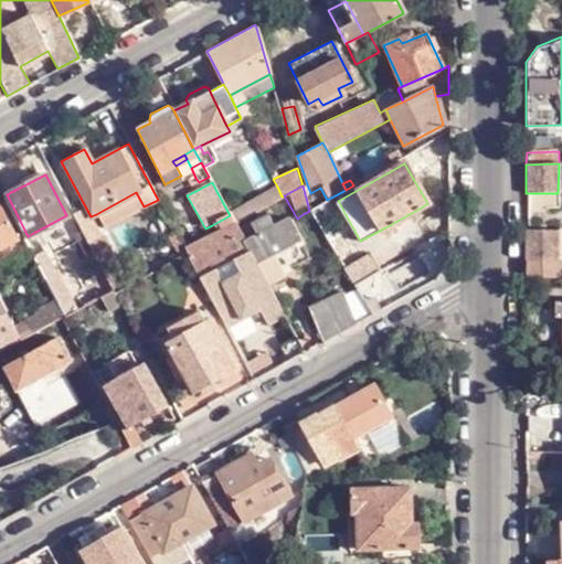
[(216,191),(229,213),(236,209),(223,187),(216,191)]
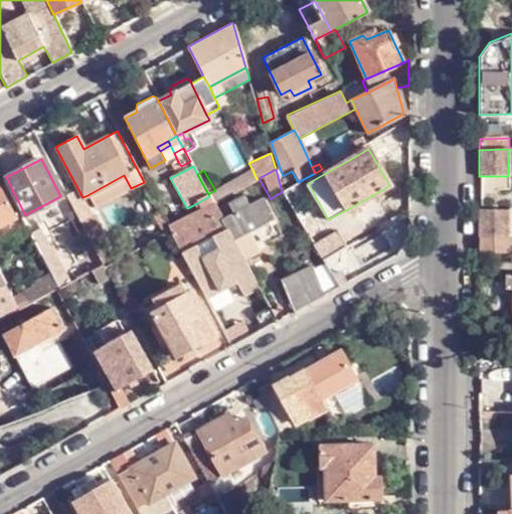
[(213,203),(257,179),(252,170),(215,190),(208,194),(209,196),(213,203)]
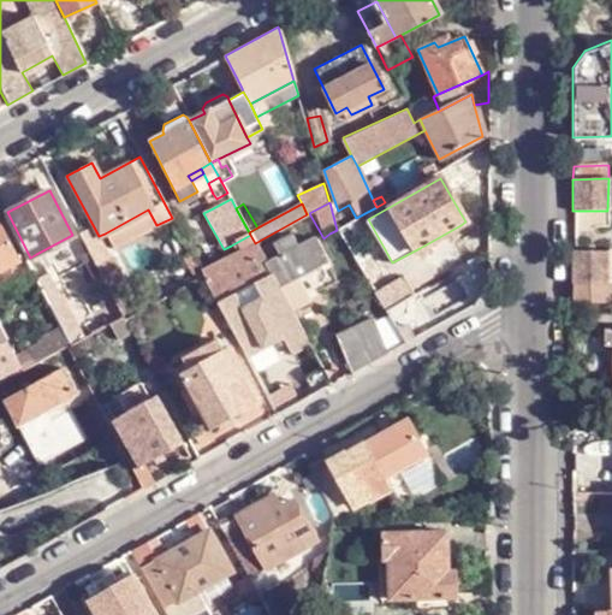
[(148,210),(105,234),(112,249),(156,225),(148,210)]
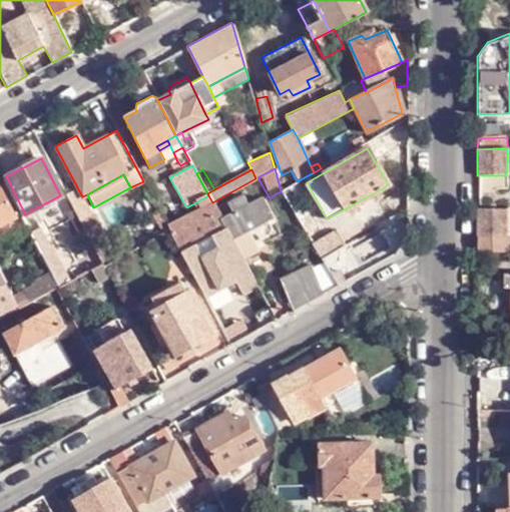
[(357,216),(389,197),(384,187),(350,206),(357,216)]
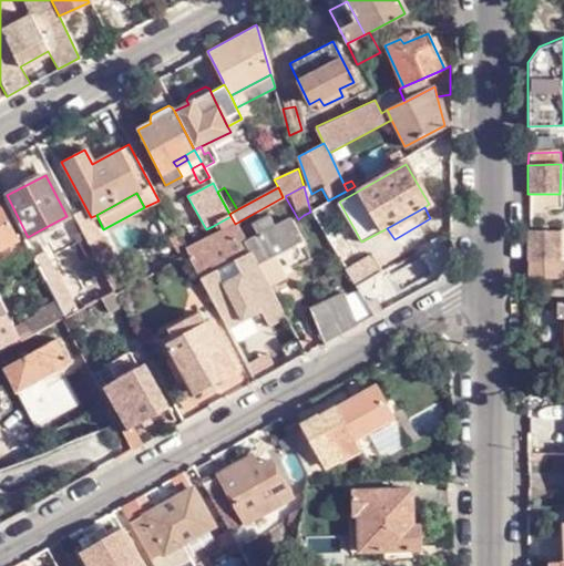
[(0,248),(17,239),(0,208),(0,248)]
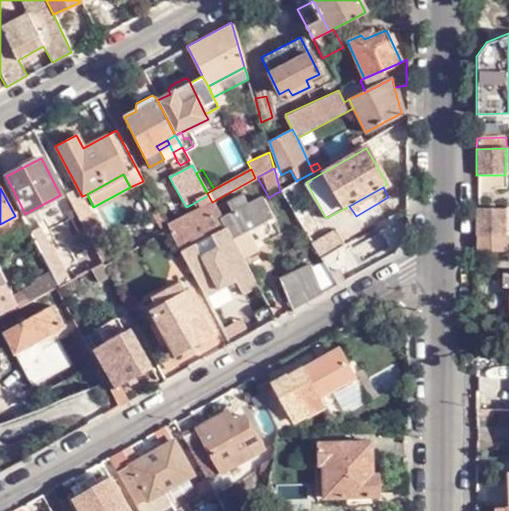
[(196,211),(212,203),(212,202),(208,195),(192,204),(196,211)]
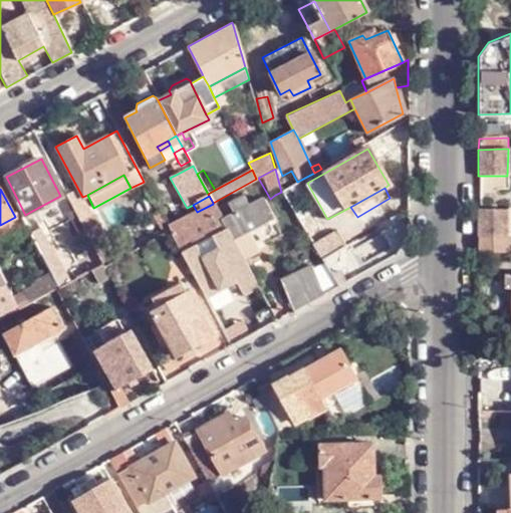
[(225,227),(242,259),(260,250),(250,230),(273,218),(263,198),(247,207),(242,198),(230,204),(235,213),(222,220),(225,227)]
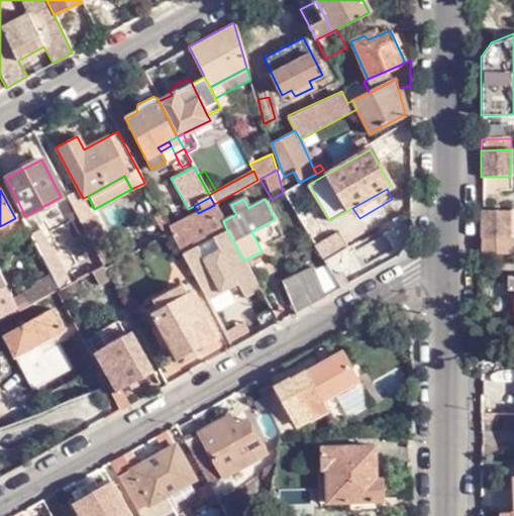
[(510,210),(481,210),(481,239),(510,239),(510,232),(510,211),(510,210)]
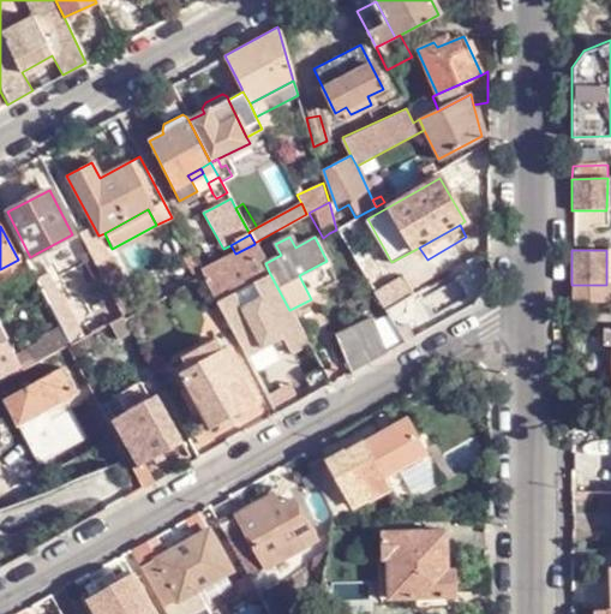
[(136,308),(136,307),(108,255),(94,262),(121,315),(136,308)]
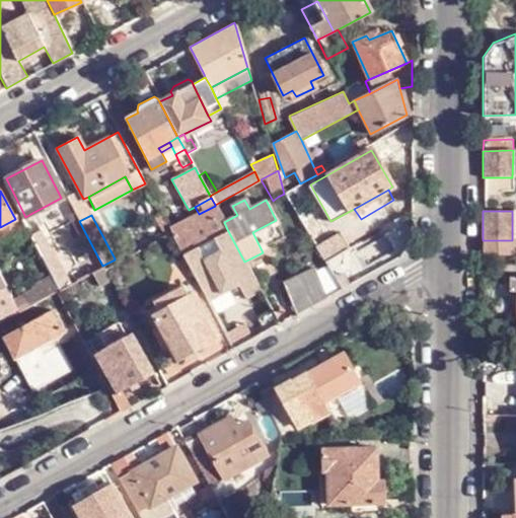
[(227,229),(224,222),(220,215),(173,239),(181,254),(198,245),(213,237),(227,229)]
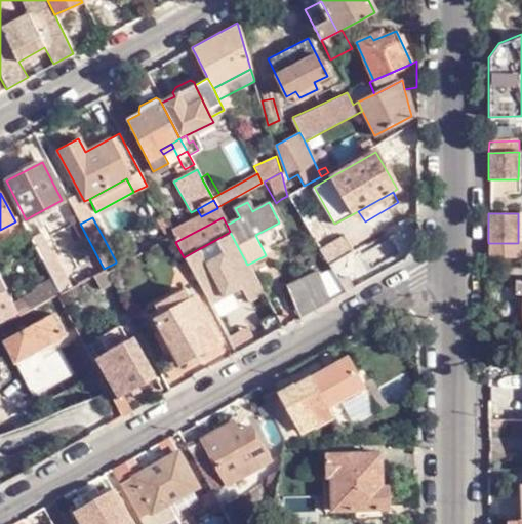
[(200,248),(184,257),(208,303),(240,286),(246,300),(262,292),(247,265),(230,232),(215,240),(222,251),(205,259),(200,248)]
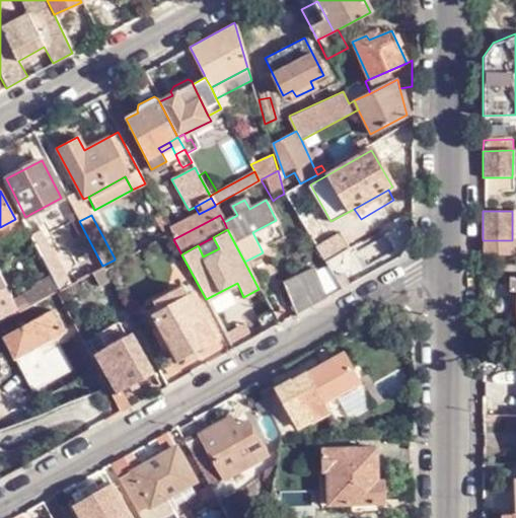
[(59,290),(68,284),(41,232),(34,235),(30,237),(59,290)]
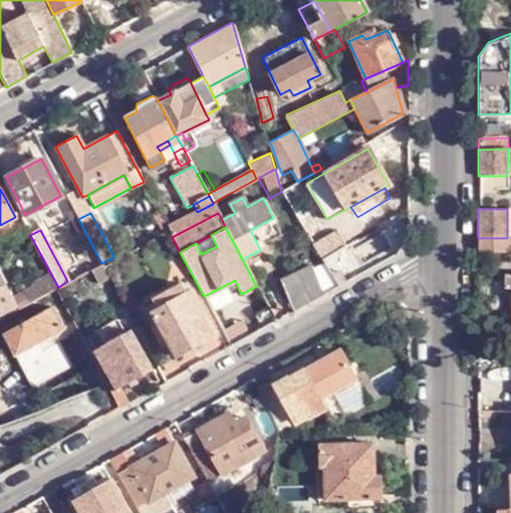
[(335,230),(312,243),(321,260),(344,245),(335,230)]
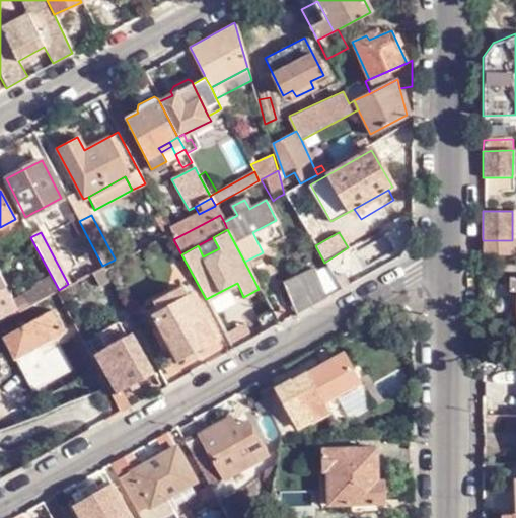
[(515,253),(515,239),(512,240),(483,240),(483,254),(515,253)]
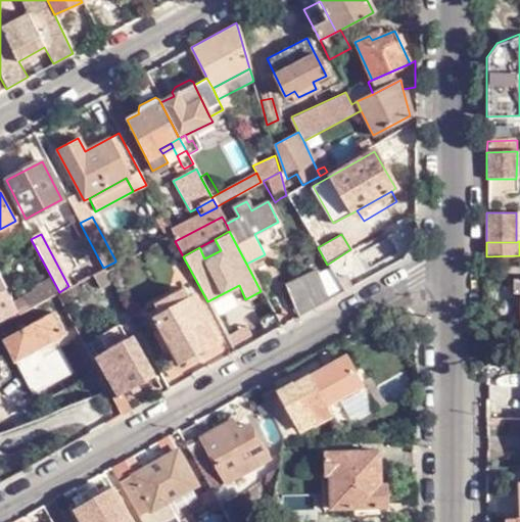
[(313,307),(329,298),(320,274),(311,252),(294,263),(301,279),(313,307)]
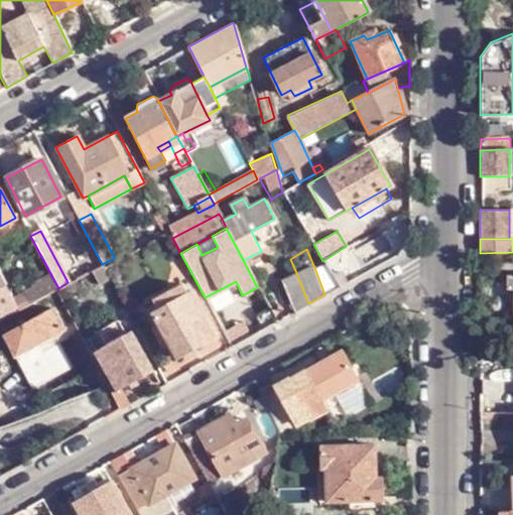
[(0,313),(15,305),(0,275),(0,313)]
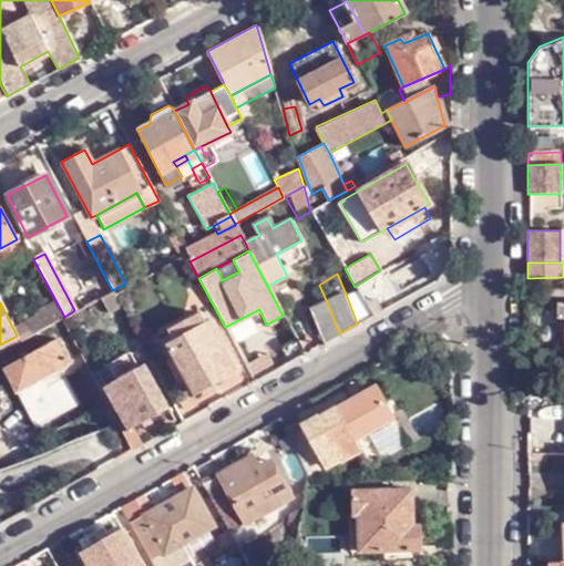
[(339,333),(327,302),(310,310),(324,341),(339,333)]
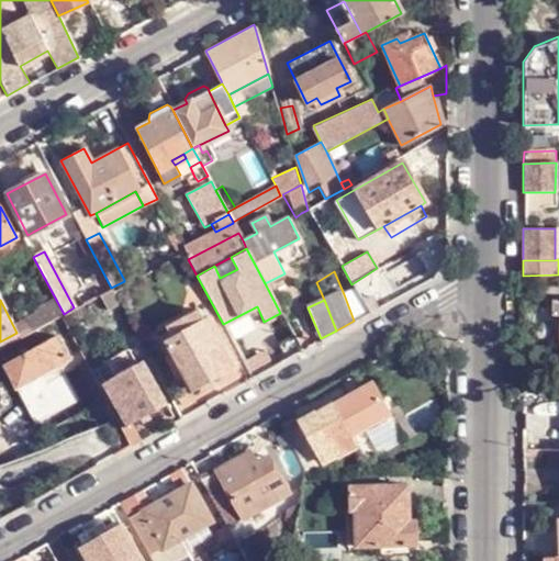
[(193,389),(235,365),(210,317),(204,320),(198,309),(166,327),(171,338),(167,340),(193,389)]
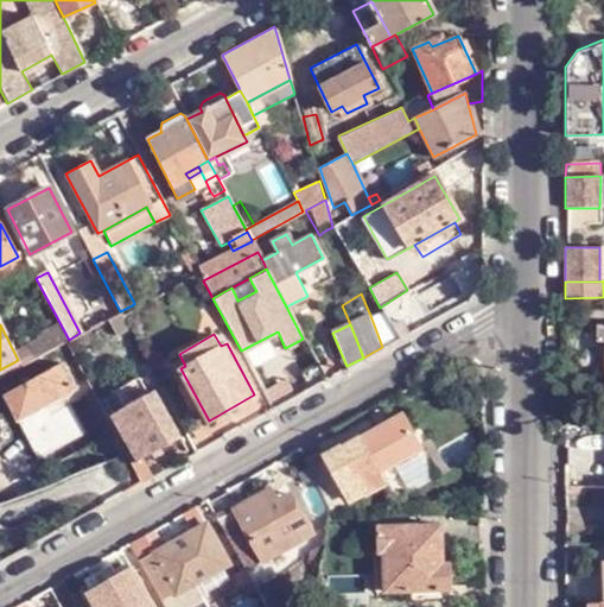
[(44,415),(91,391),(86,379),(72,387),(59,362),(4,392),(18,416),(39,405),(44,415)]
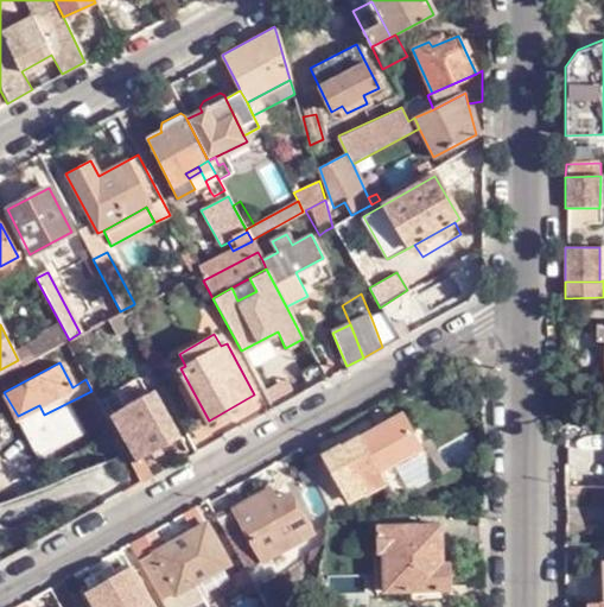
[(316,362),(299,372),(309,387),(325,378),(316,362)]
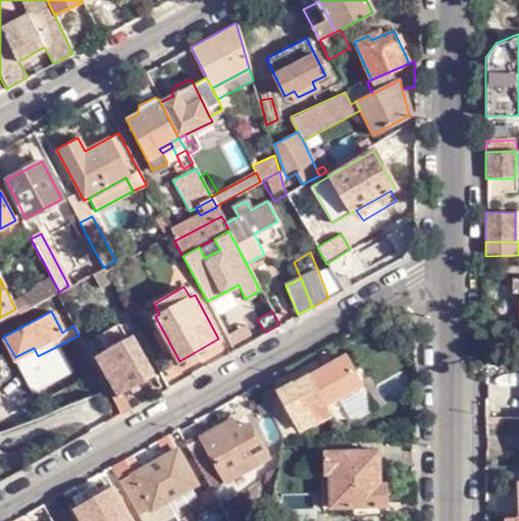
[(154,374),(132,334),(95,355),(116,396),(154,374)]
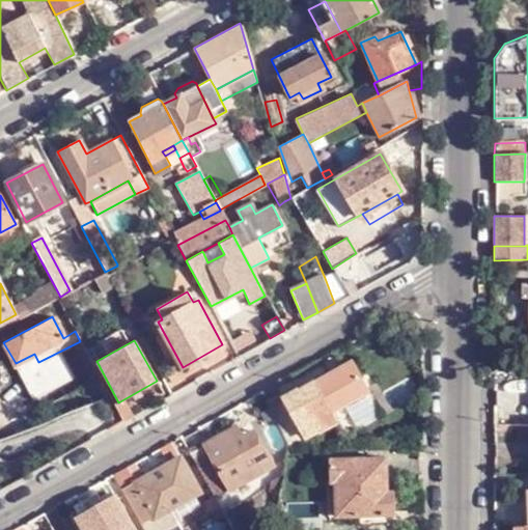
[(20,371),(38,362),(34,354),(16,363),(20,371)]
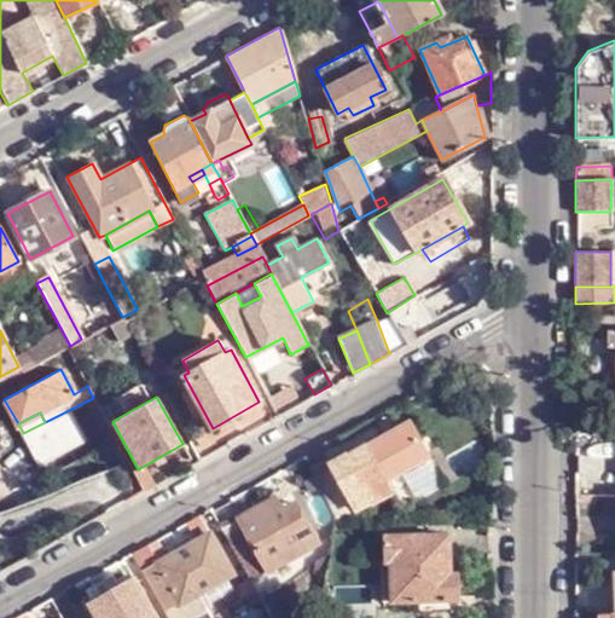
[(347,454),(329,465),(355,512),(392,491),(402,509),(417,502),(401,473),(430,456),(412,423),(348,457),(347,454)]
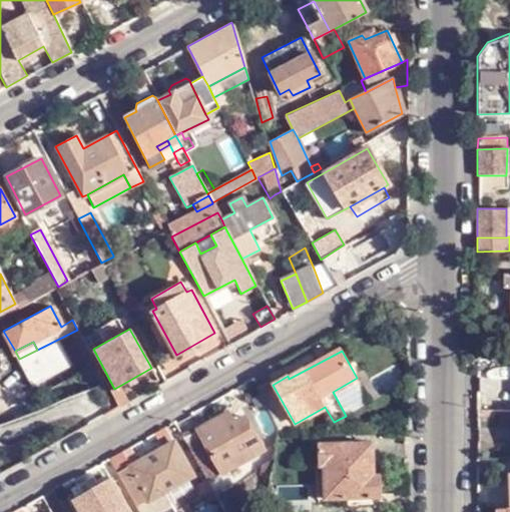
[(271,382),(258,390),(280,432),(300,432),(295,424),(273,385),(271,382)]
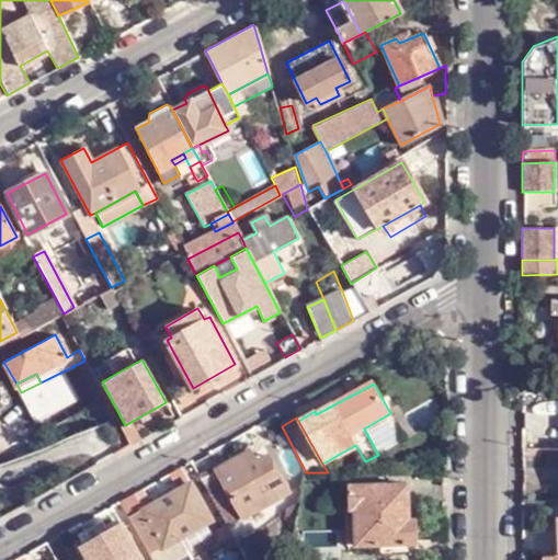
[(241,517),(285,492),(287,491),(273,466),(265,470),(260,469),(255,461),(250,452),(216,470),(217,471),(201,480),(217,509),(231,500),(241,517)]
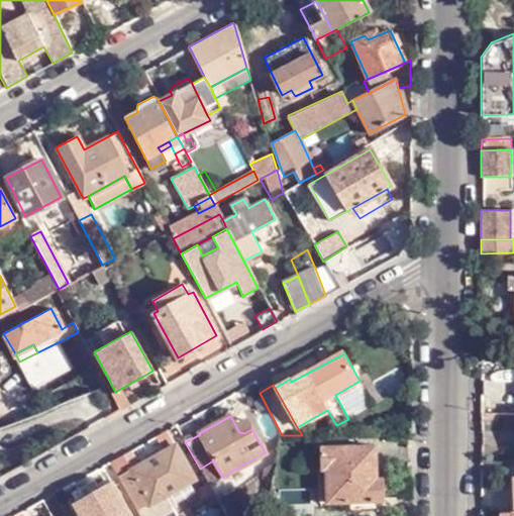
[(185,442),(176,425),(165,431),(174,447),(175,446),(176,448),(185,442)]
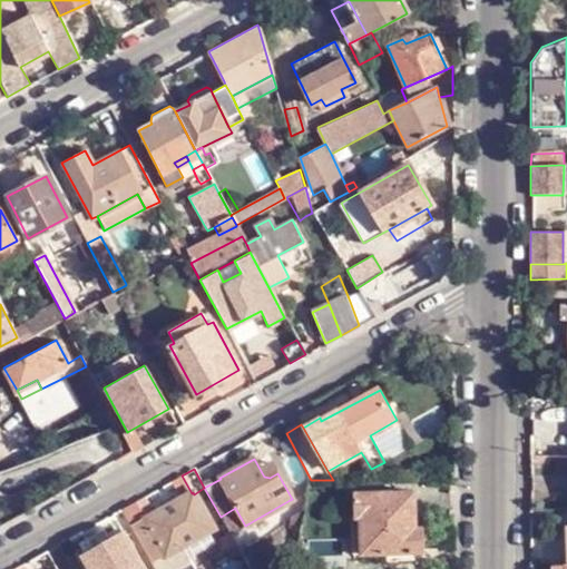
[(423,552),(422,528),(414,528),(413,489),(411,490),(412,492),(355,494),(357,517),(361,517),(362,553),(423,552)]
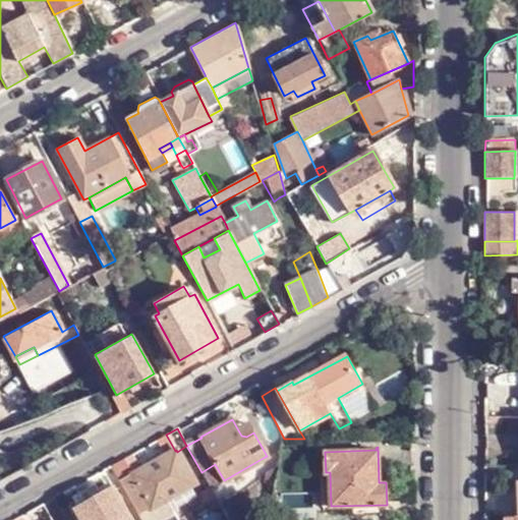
[(195,483),(177,452),(176,450),(175,451),(140,470),(136,464),(137,463),(132,454),(124,459),(129,470),(118,477),(132,505),(140,519),(164,519),(182,510),(174,496),(195,483)]
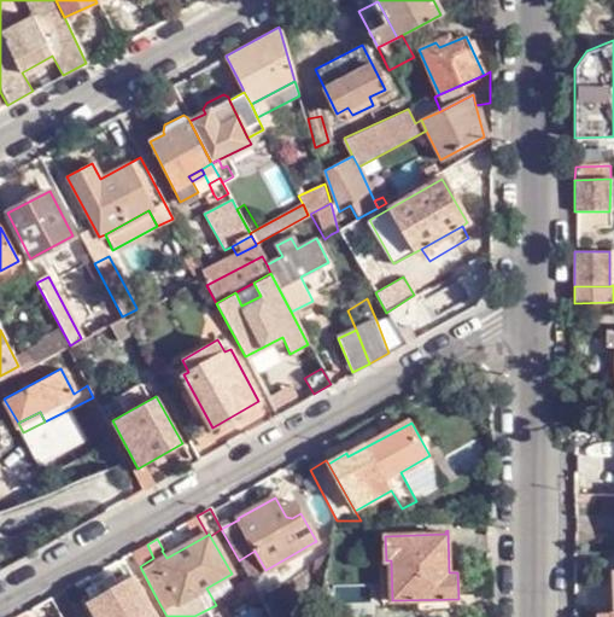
[(255,551),(239,560),(249,580),(265,570),(255,551)]
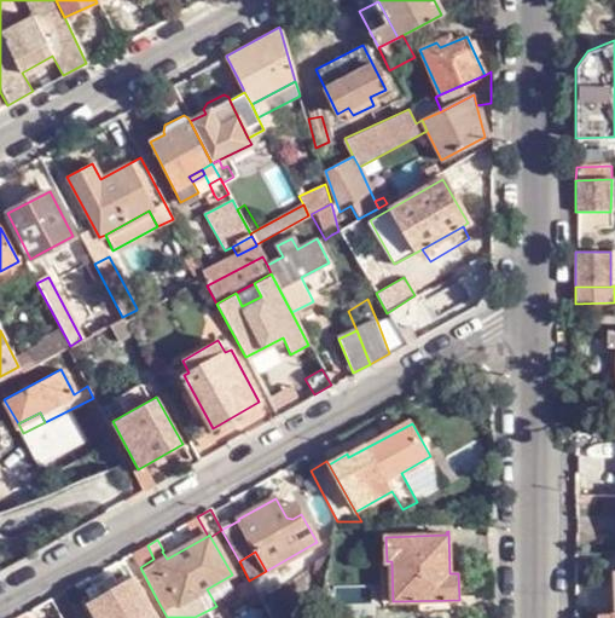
[(157,617),(135,578),(119,587),(91,602),(88,604),(96,617),(157,617)]
